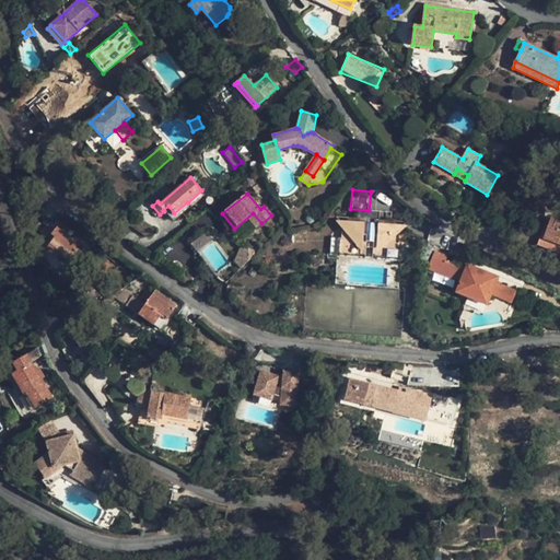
[(231,231),(234,229),(222,213),(219,216),(231,231)]
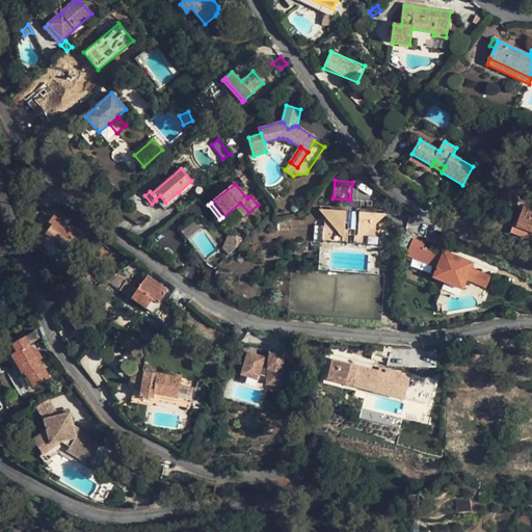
[(356,208),(356,212),(355,230),(347,229),(349,211),(349,208),(319,206),(319,210),(325,217),(328,221),(328,227),(324,225),(321,225),(320,242),(380,246),(381,233),(378,233),(379,221),(387,214),(388,210),(356,208)]
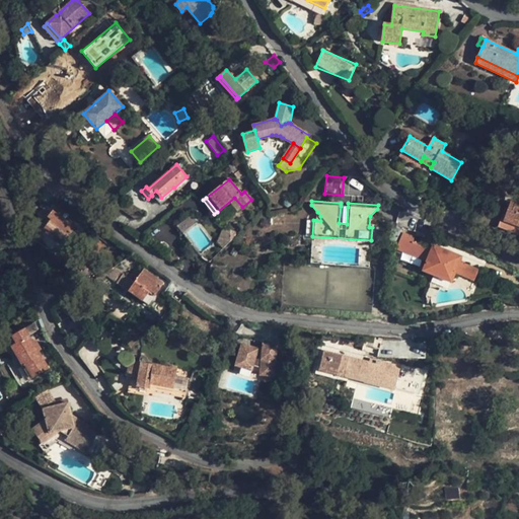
[(504,221),(518,226),(518,205),(511,202),(504,221)]
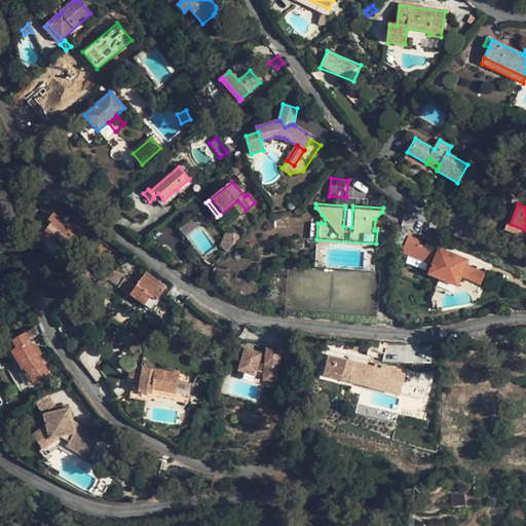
[(345,209),(343,226),(351,227),(352,210),(345,209)]
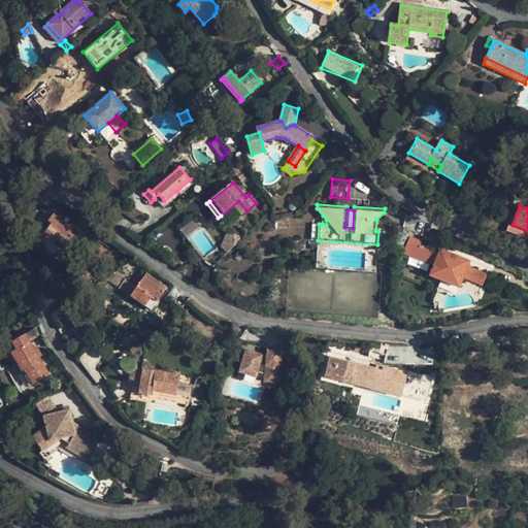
[(53,223),(48,228),(44,234),(63,250),(76,232),(54,215),(50,221),(53,223)]
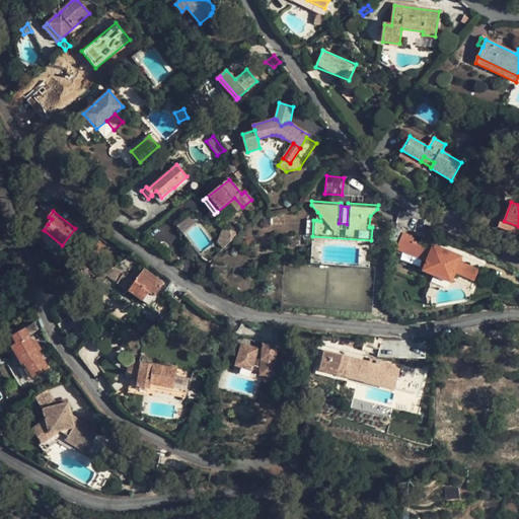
[(191,216),(177,225),(181,232),(195,223),(191,216)]
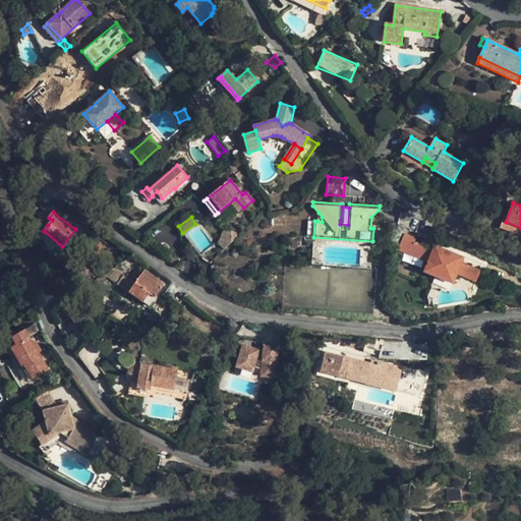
[(520,235),(520,227),(506,222),(503,220),(500,228),(520,235)]
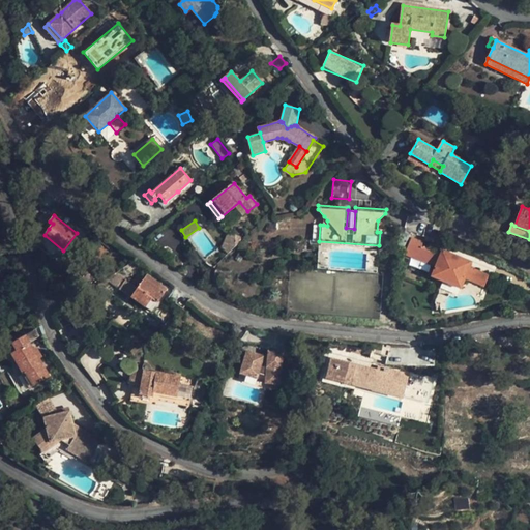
[(229,254),(241,239),(239,236),(228,236),(223,247),(229,254)]
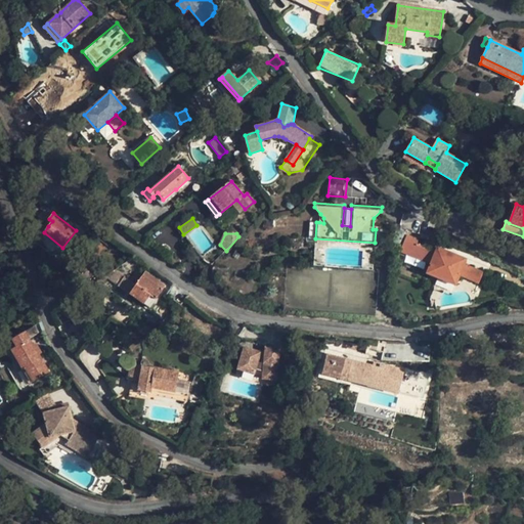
[(422,270),(455,284),(459,276),(463,264),(466,260),(437,248),(436,251),(418,244),(419,239),(407,235),(399,252),(411,256),(426,262),(424,266),(422,270)]
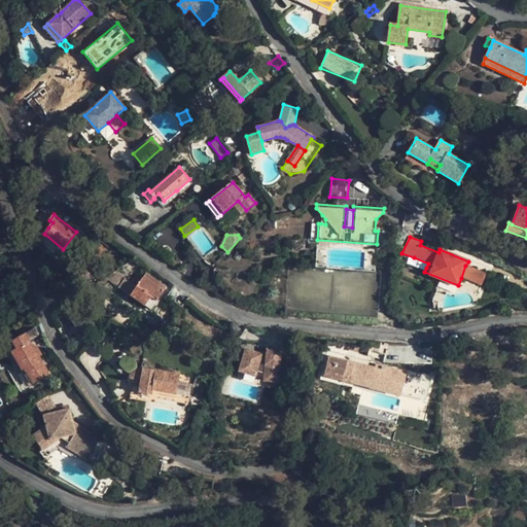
[(103,280),(107,277),(112,273),(92,255),(90,259),(95,265),(92,268),(103,280)]
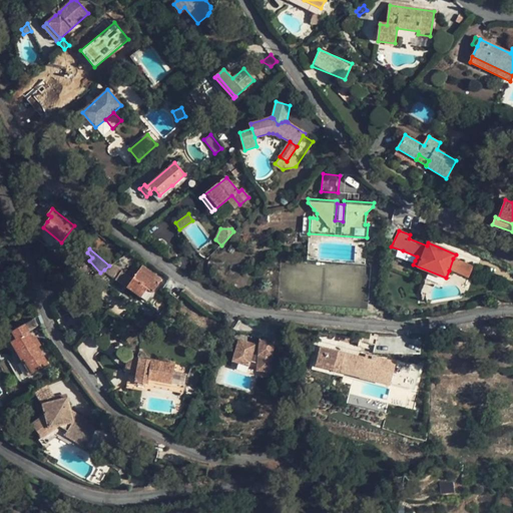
[(415,261),(417,257),(403,250),(401,254),(415,261)]
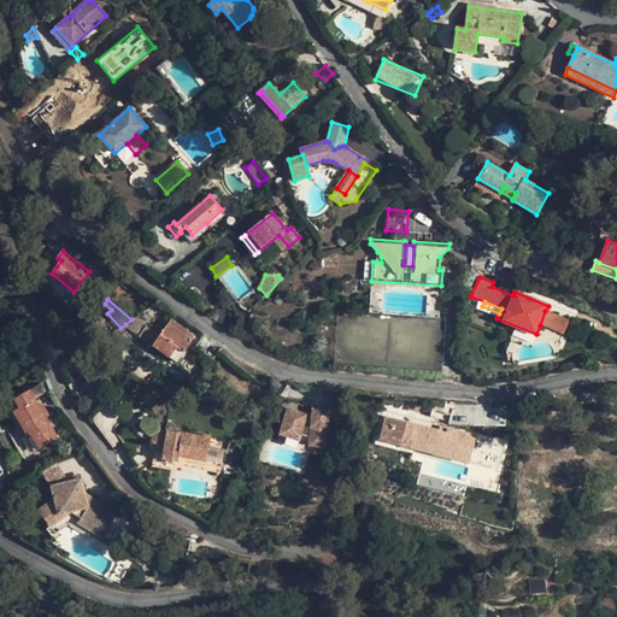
[(545,311),(540,325),(563,334),(569,321),(545,311)]
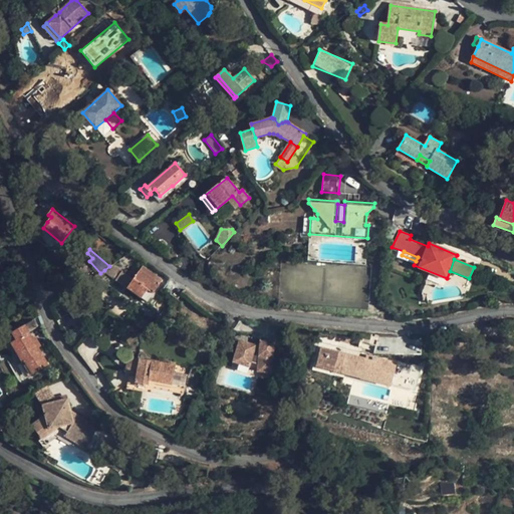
[(148,290),(154,294),(163,280),(137,262),(127,275),(121,271),(115,279),(142,298),(148,290)]
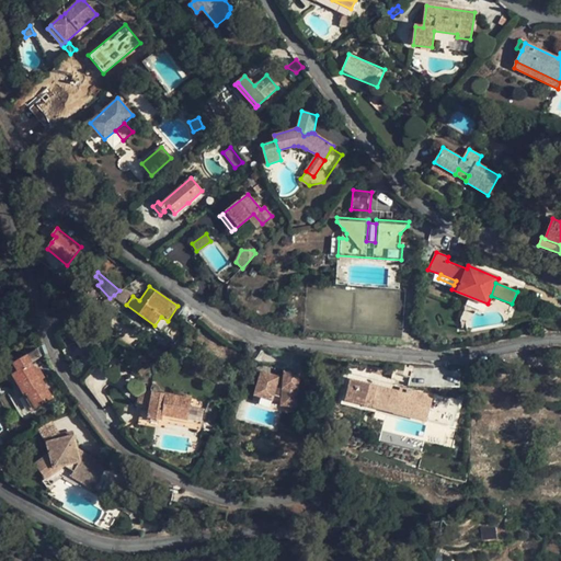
[(128,297),(119,290),(114,295),(116,298),(124,305),(128,297)]
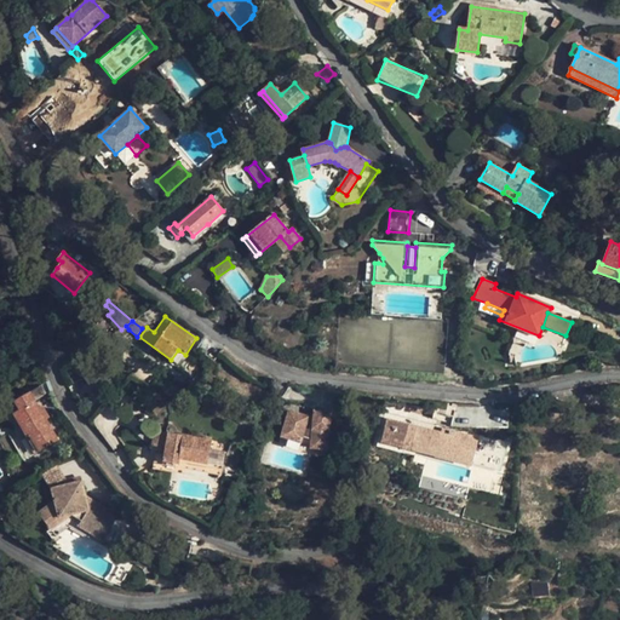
[(128,329),(126,326),(121,329),(114,333),(116,337),(128,329)]
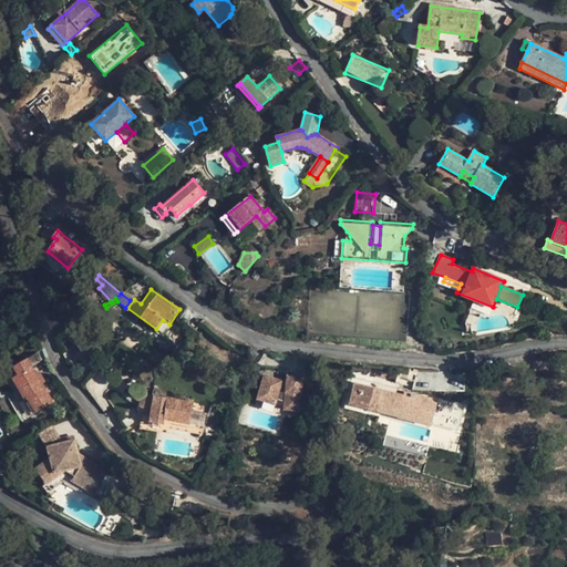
[(163,320),(156,329),(163,333),(169,325),(163,320)]
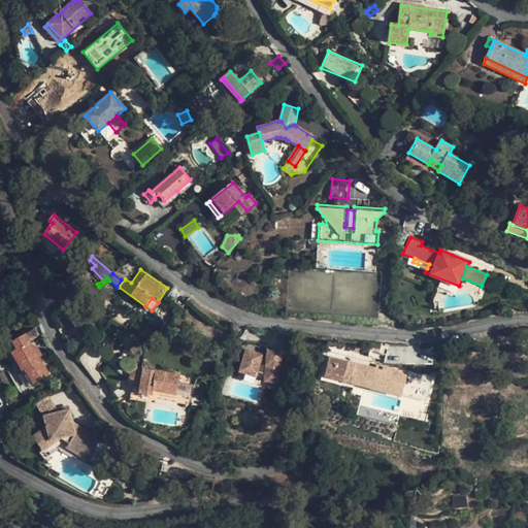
[(129,317),(131,315),(123,307),(121,310),(129,317)]
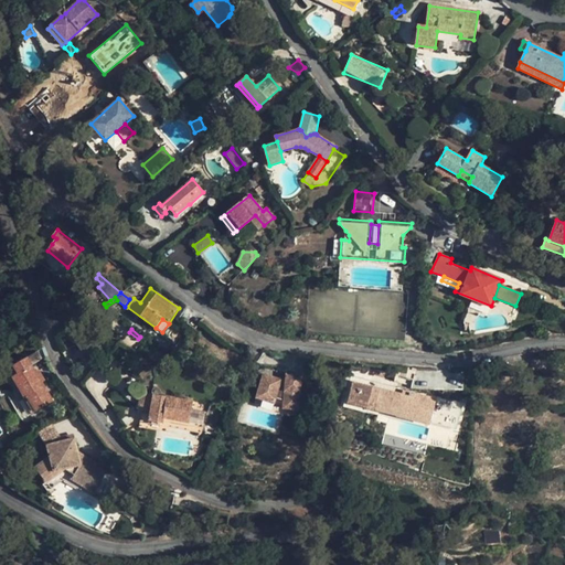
[(42,383),(36,372),(28,358),(13,365),(18,374),(12,377),(24,398),(27,396),(35,411),(53,401),(42,383)]
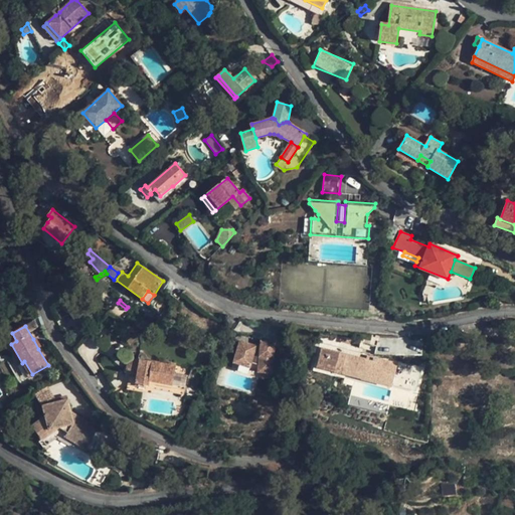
[(36,337),(33,339),(38,349),(42,347),(36,337)]
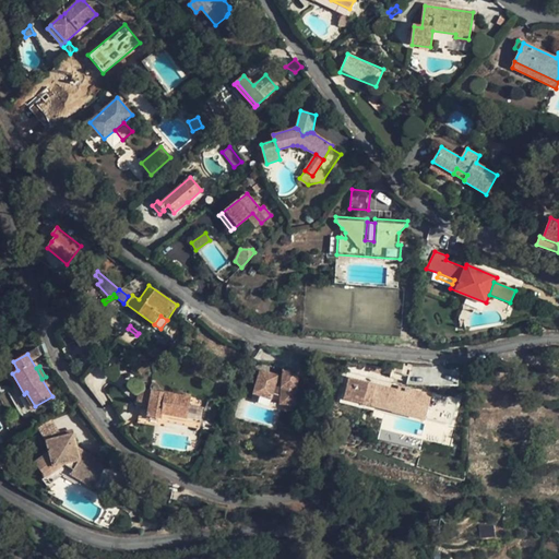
[(260,370),(258,380),(263,382),(260,395),(271,399),(273,394),(281,396),(281,401),(280,404),(285,404),(296,405),(298,371),(283,370),(283,377),(282,385),(276,384),(280,376),(260,370)]
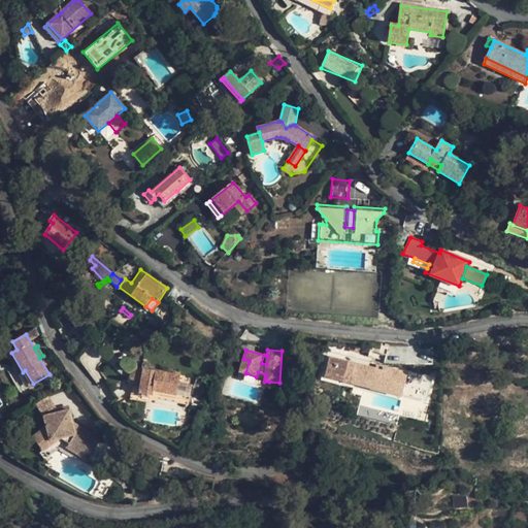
[(347,364),(341,363),(341,360),(330,358),(326,374),(332,376),(332,377),(340,380),(342,370),(357,374),(360,361),(351,359),(350,362),(347,361),(347,364)]
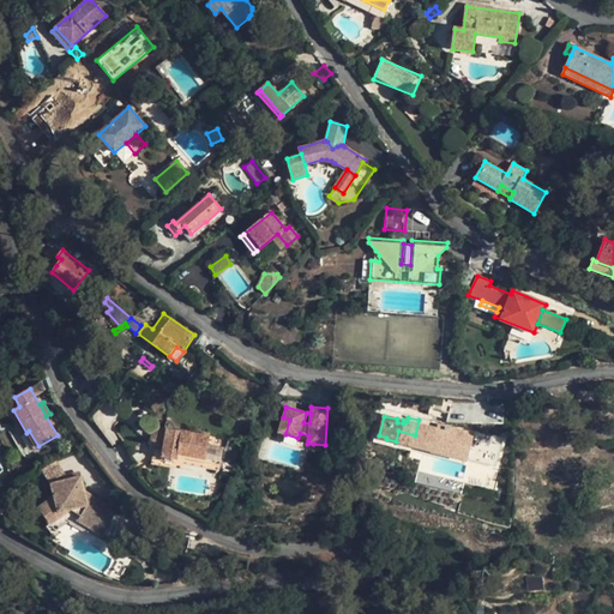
[(283,417),(278,432),(286,434),(289,420),(283,417)]
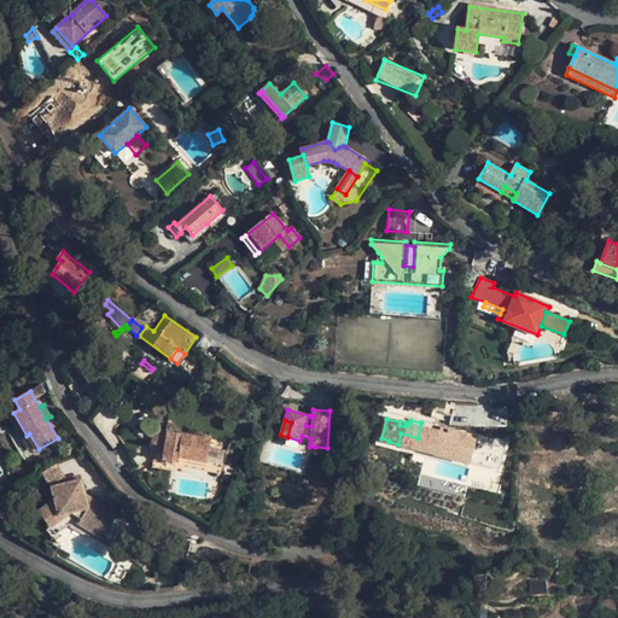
[(178,462),(179,460),(179,458),(207,462),(209,449),(203,448),(205,437),(168,431),(163,460),(178,462)]
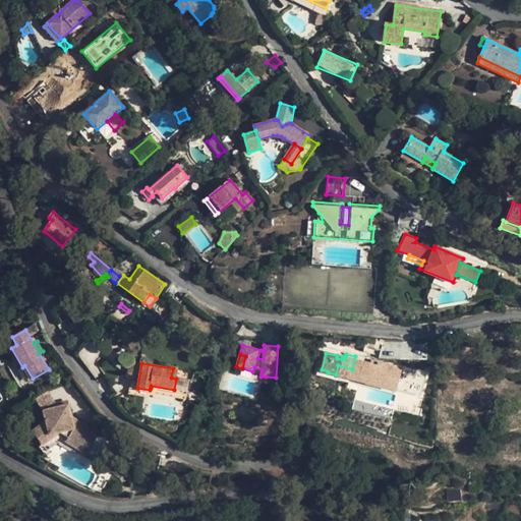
[(33,379),(24,365),(22,367),(20,368),(29,381),(33,379)]
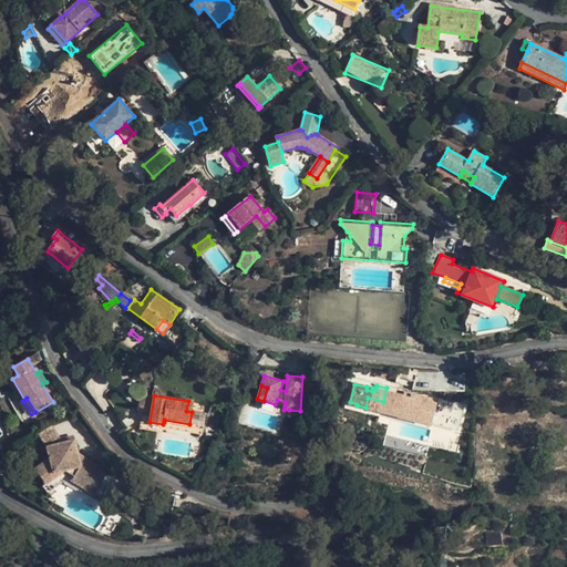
[(366,408),(381,412),(383,402),(368,398),(366,408)]
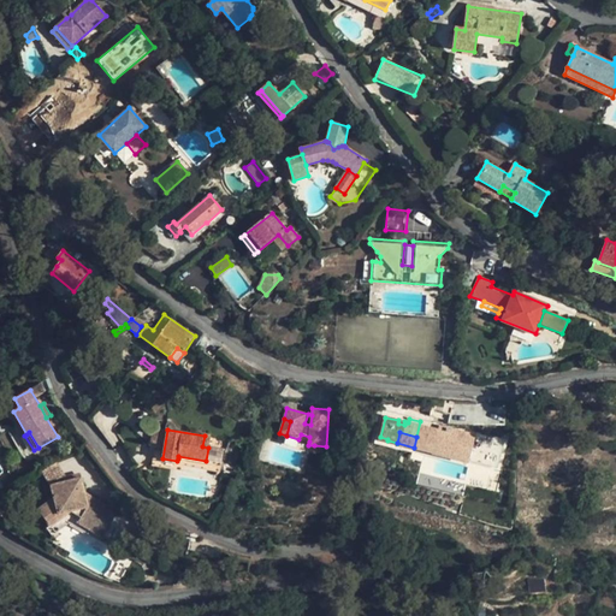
[(298,439),(286,436),(284,443),(297,446),(298,439)]
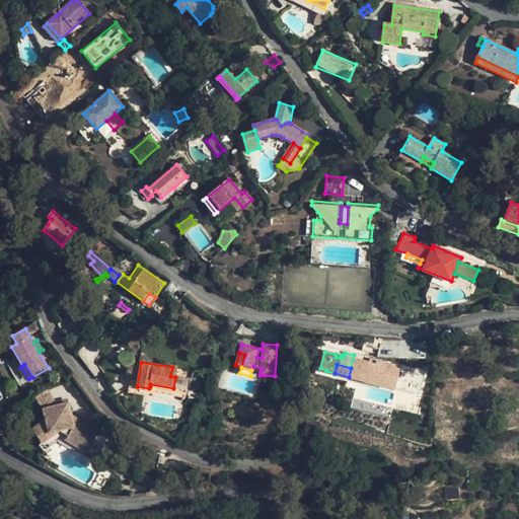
[(117,375),(107,382),(116,392),(124,385),(117,375)]
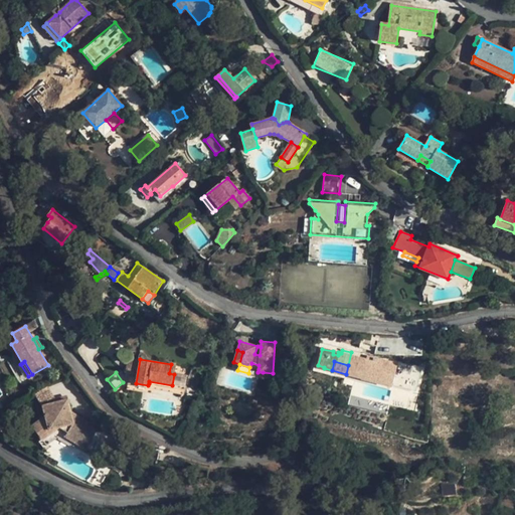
[(172,385),(172,388),(172,389),(184,391),(186,376),(174,374),(172,385)]
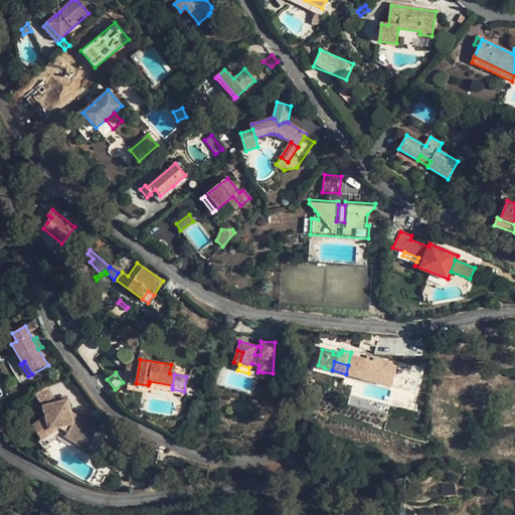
[(33,425),(46,444),(60,434),(65,437),(84,448),(97,426),(70,412),(67,399),(56,402),(54,399),(47,386),(35,393),(43,405),(45,416),(33,425)]
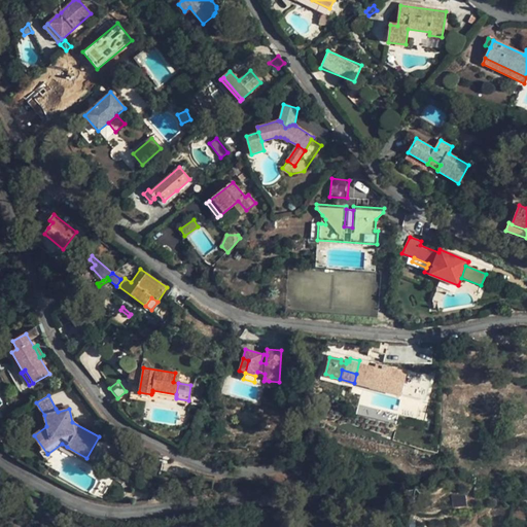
[(86,458),(67,447),(65,451),(84,462),(86,458)]
